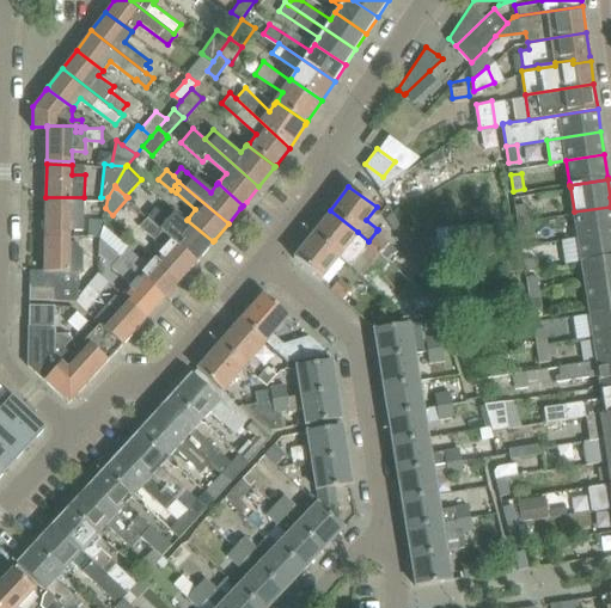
[(46,197),(46,232),(71,232),(71,226),(84,226),(84,197),(46,197)]
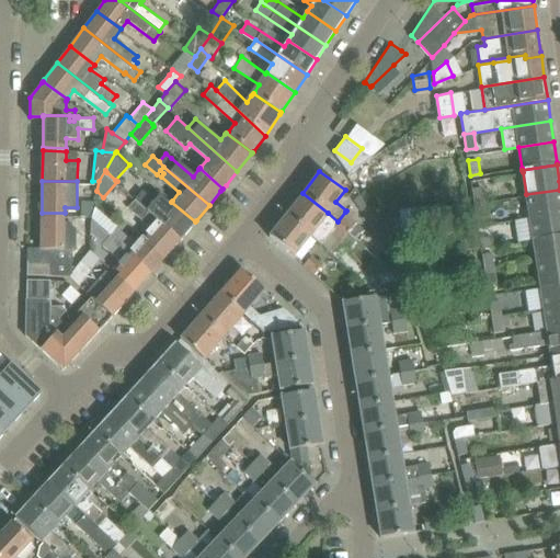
[(482,185),(472,188),(475,203),(484,201),(482,185)]
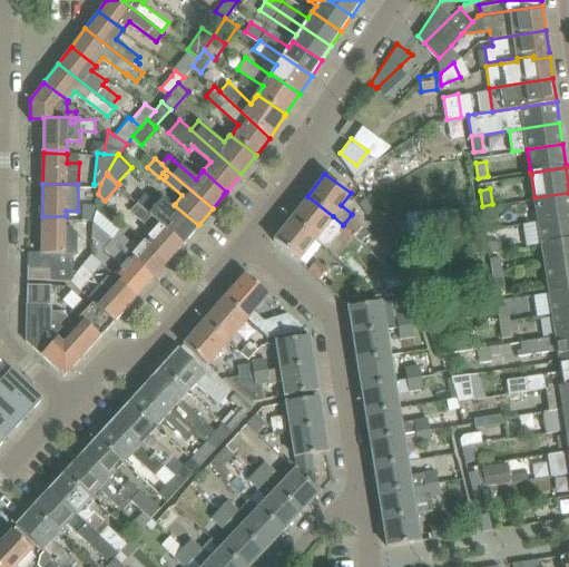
[(196,227),(198,225),(174,205),(173,206),(163,198),(158,204),(145,193),(138,201),(143,205),(184,242),(196,227)]
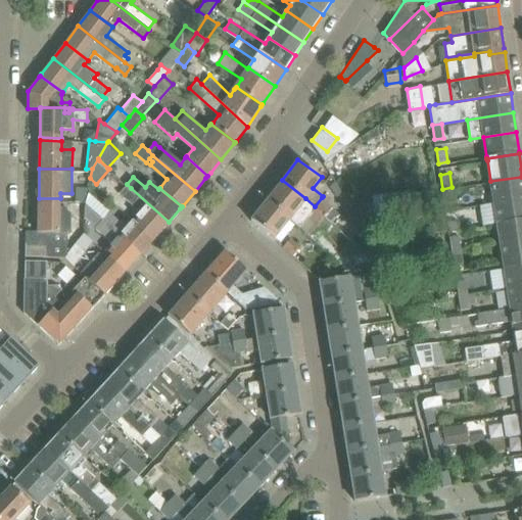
[(493,201),(521,197),(521,177),(490,181),(493,201)]
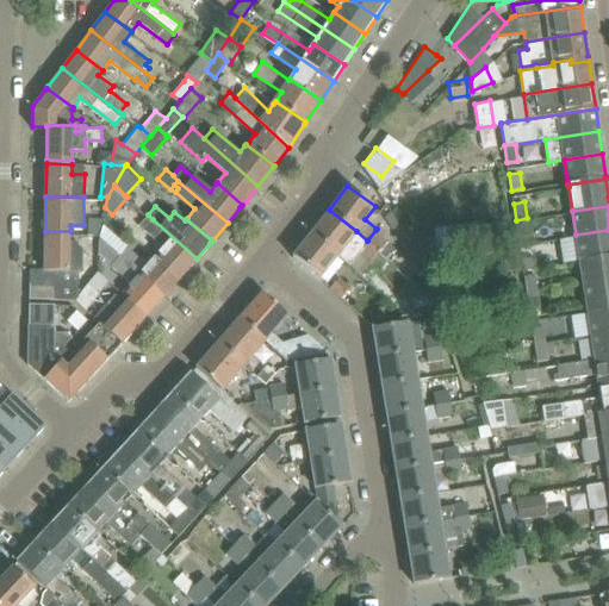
[(329,210),(311,232),(339,254),(350,263),(360,250),(372,260),(379,250),(367,241),(356,231),(329,210)]
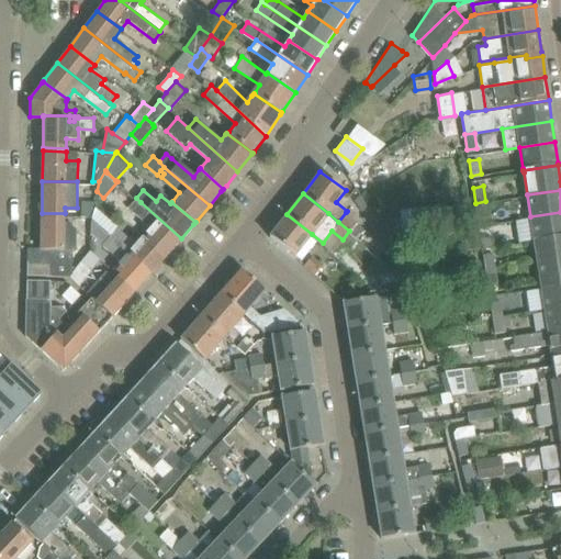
[(136,198),(128,207),(150,226),(145,234),(144,235),(166,256),(169,253),(181,238),(141,202),(136,198)]
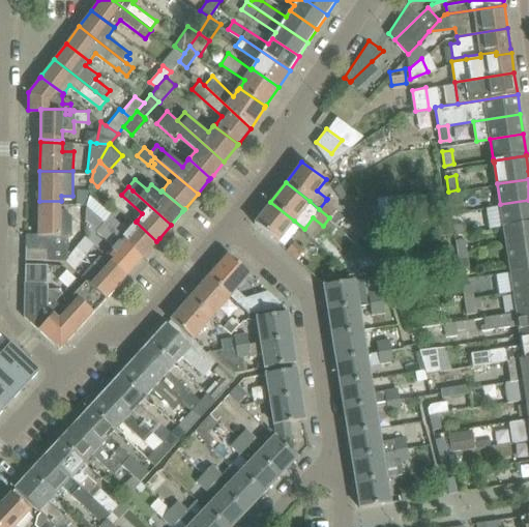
[(77,188),(76,203),(86,204),(88,195),(89,188),(77,188)]
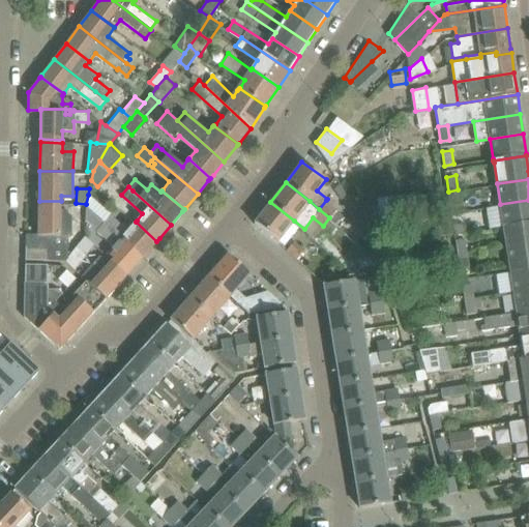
[(458,189),(448,192),(450,205),(460,204),(458,189)]
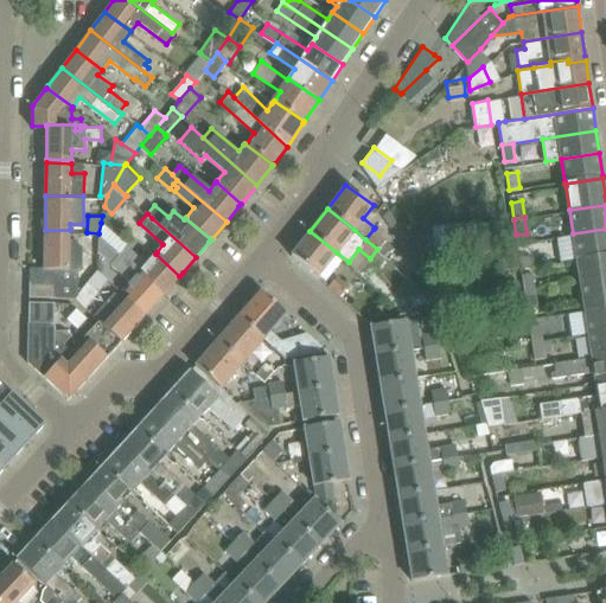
[(474,220),(432,224),(435,251),(478,247),(474,220)]
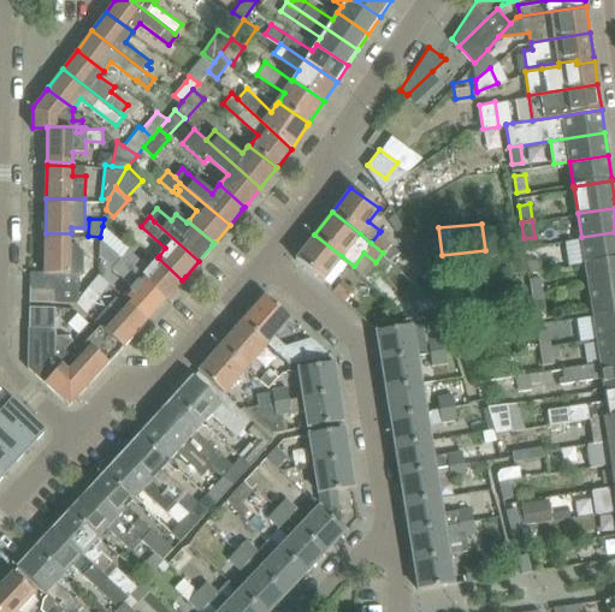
[(379,232),(371,243),(383,253),(392,242),(379,232)]
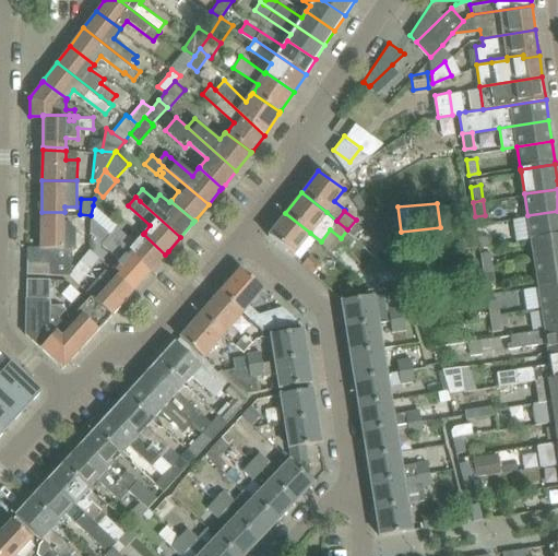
[(557,211),(527,215),(512,219),(515,240),(531,238),(557,233),(557,211)]
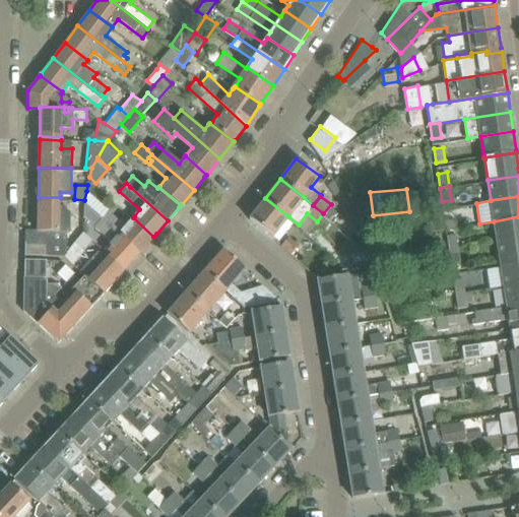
[(265,198),(250,217),(273,236),(288,216),(265,198)]
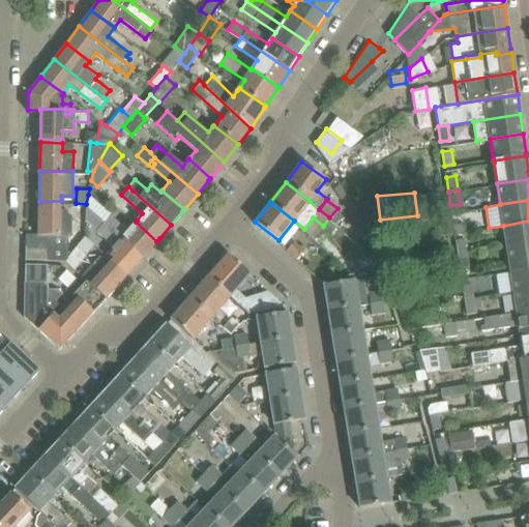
[(61,205),(39,204),(38,233),(26,233),(26,245),(49,245),(48,259),(65,259),(68,256),(68,233),(71,233),(72,213),(67,213),(67,207),(61,207),(61,205)]
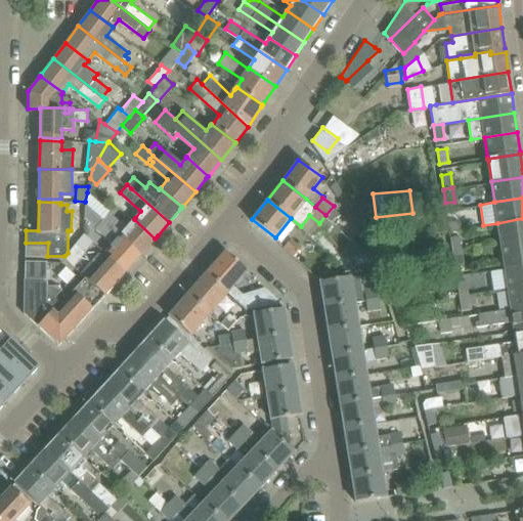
[(103,220),(85,204),(85,216),(97,226),(96,227),(114,243),(106,251),(105,252),(126,270),(127,269),(141,254),(103,220)]
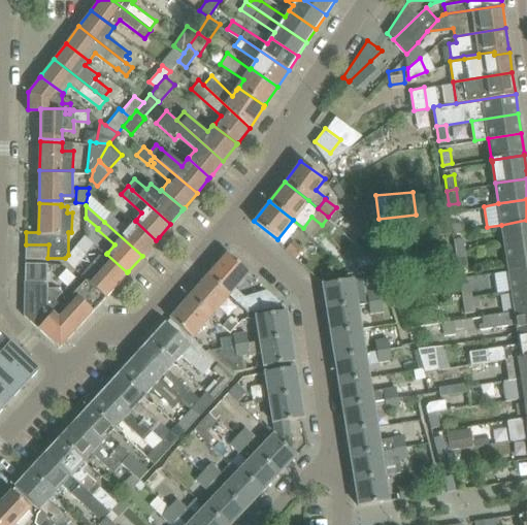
[(110,214),(104,222),(142,256),(154,242),(156,240),(135,221),(134,222),(128,229),(110,214)]
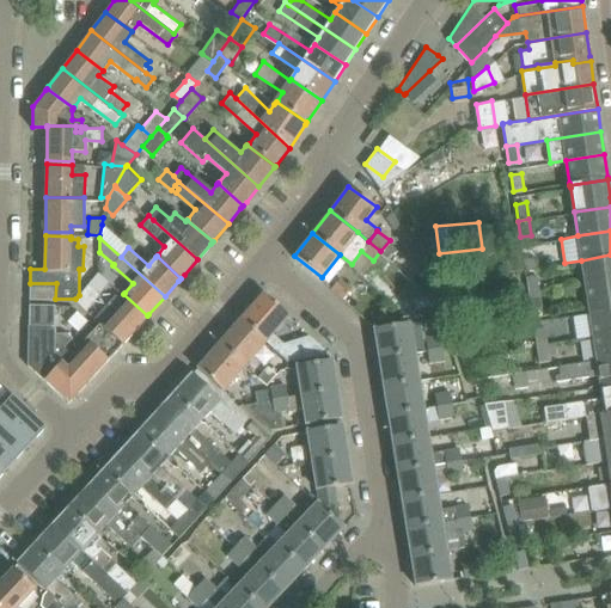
[(585,283),(610,278),(610,255),(581,260),(585,283)]
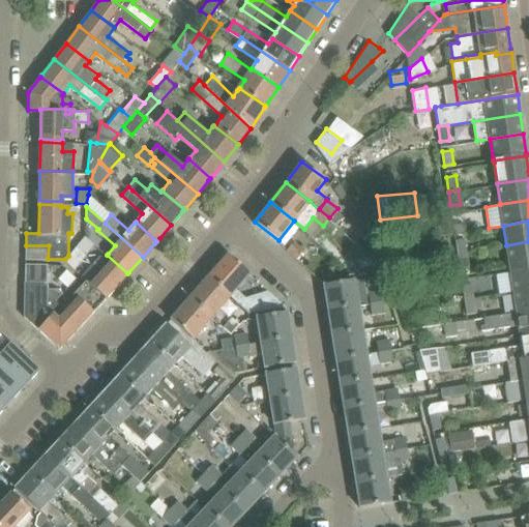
[(452,222),(435,225),(437,235),(454,232),(453,223),(452,222)]
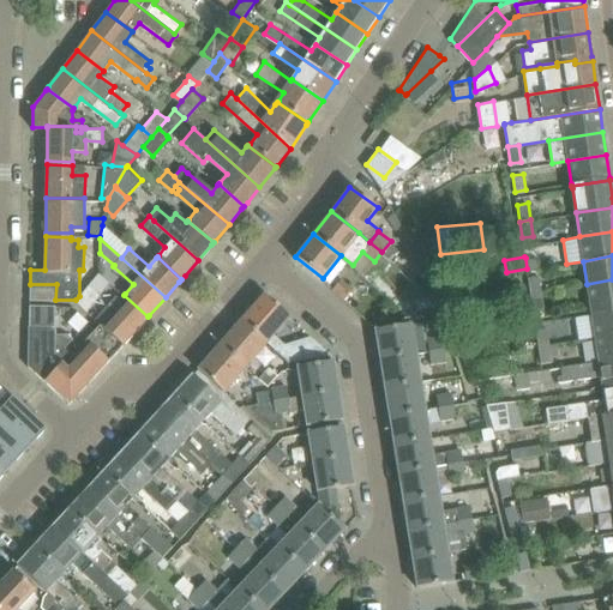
[(536,257),(526,258),(527,269),(527,270),(538,267),(536,257)]
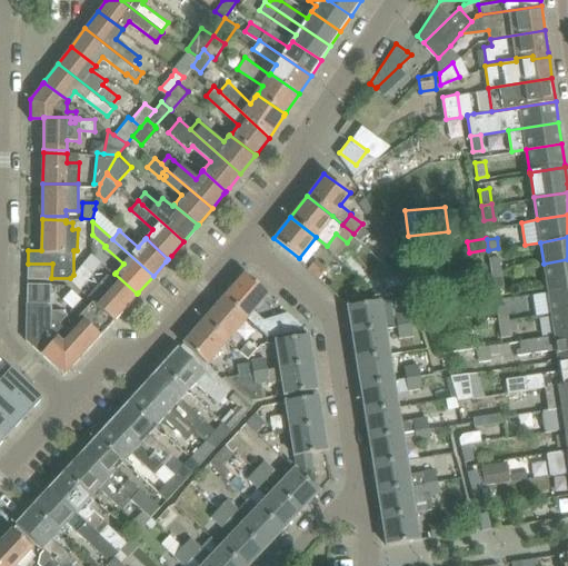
[(91,252),(82,264),(92,271),(101,261),(91,252)]
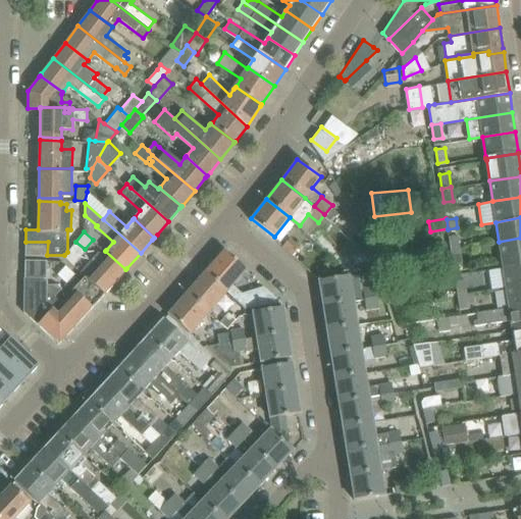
[(458,234),(449,235),(451,249),(460,248),(458,234)]
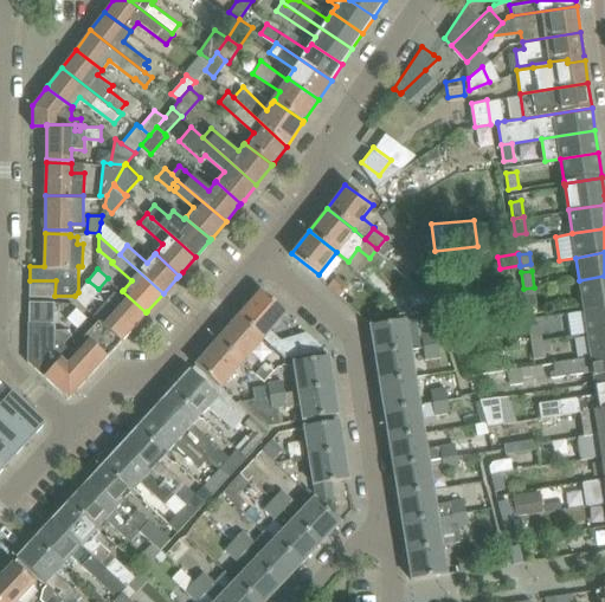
[(336,276),(328,284),(340,295),(348,286),(336,276)]
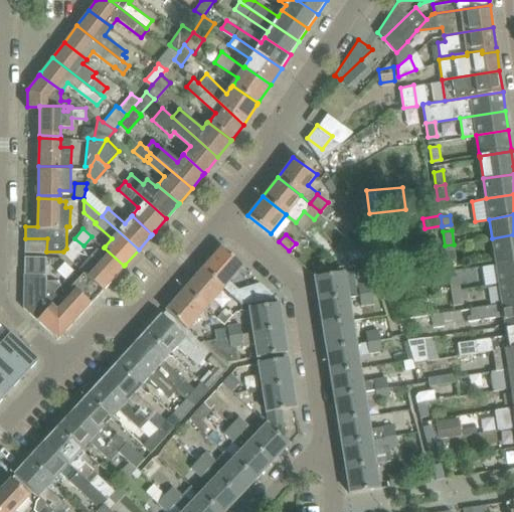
[(513,234),(492,238),(495,258),(495,261),(513,257),(513,234)]
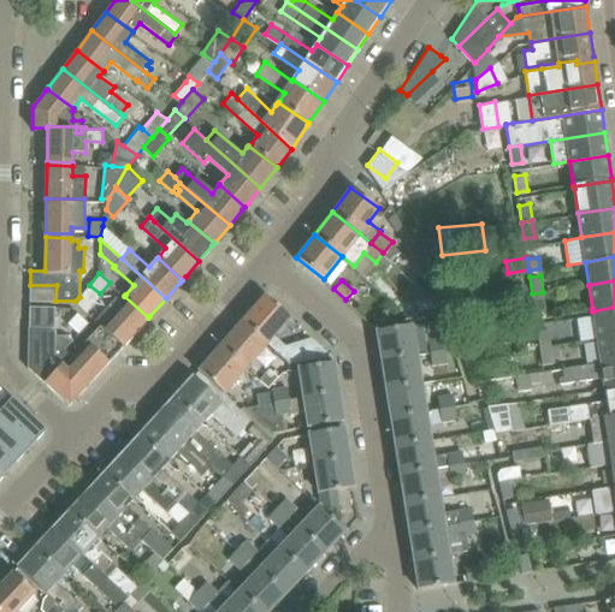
[(30,299),(55,301),(57,285),(30,285),(30,299)]
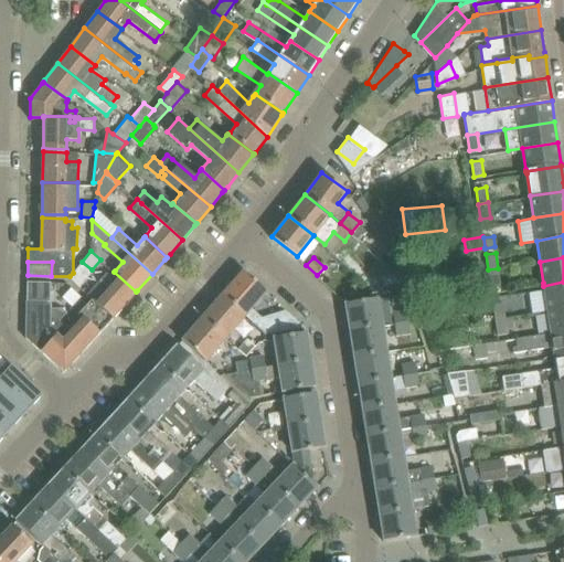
[(498,268),(488,269),(490,285),(500,284),(498,268)]
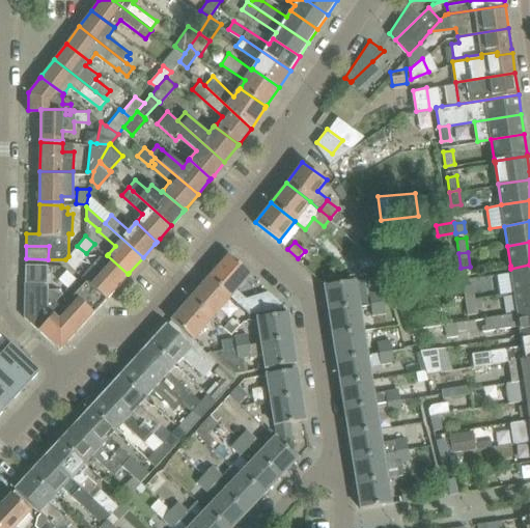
[(210,275),(231,295),(238,287),(250,273),(228,254),(210,275)]
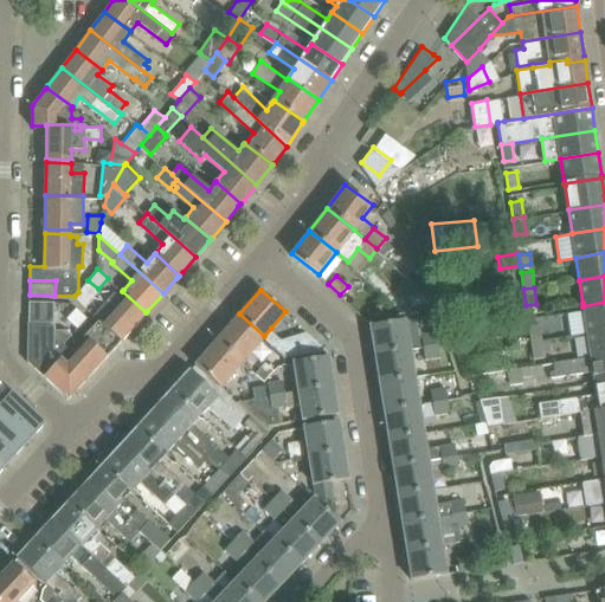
[(113,292),(94,314),(95,314),(101,321),(108,327),(122,340),(145,314),(146,312),(122,291),(121,292),(113,292)]
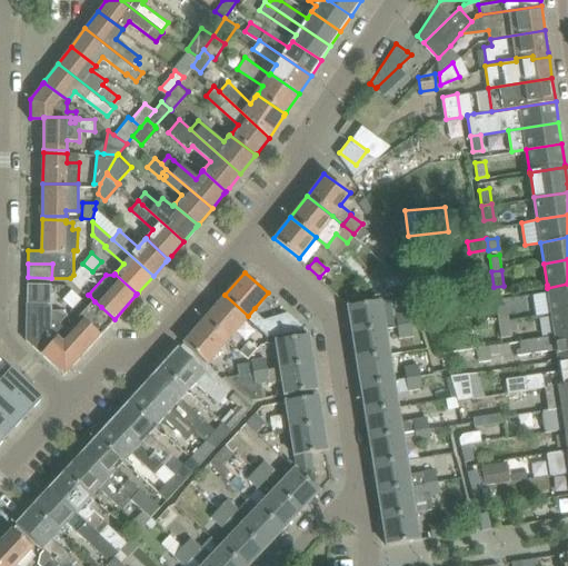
[(79,358),(63,344),(51,333),(68,315),(63,310),(51,310),(51,283),(28,283),(27,338),(65,374),(79,358)]
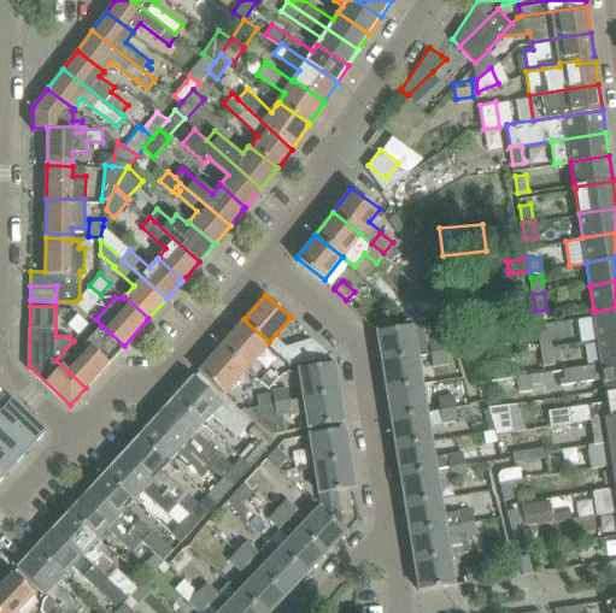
[(615,307),(593,312),(593,314),(597,339),(615,335),(615,307)]
